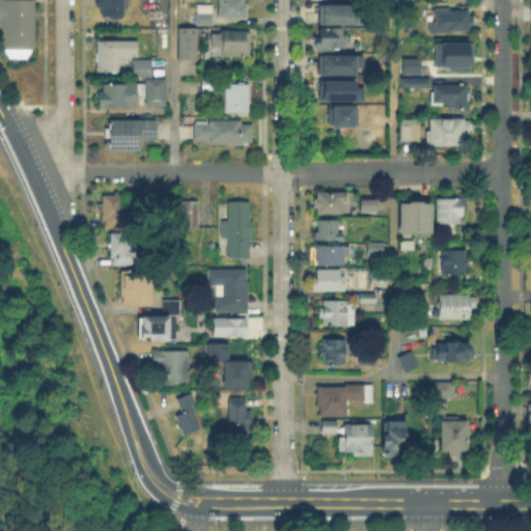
[(0,0),(36,0),(36,49),(27,49),(27,59),(6,59),(6,49),(2,49),(2,28),(0,28),(0,0)]
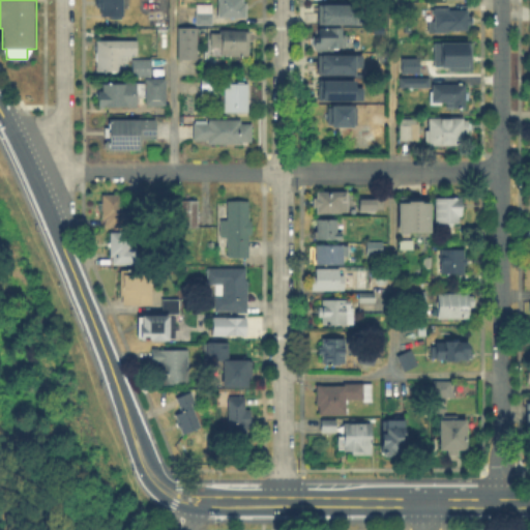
[(125,0),(125,18),(100,18),(100,9),(95,9),(95,0),(125,0)]
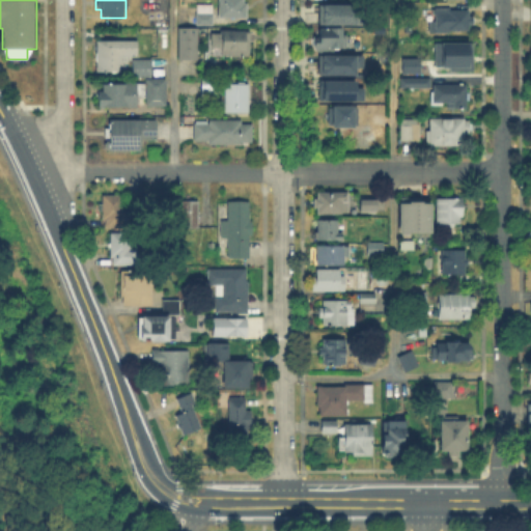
[(243,0),(243,3),(248,3),(248,19),(220,19),(220,17),(219,17),(219,0),(243,0)]
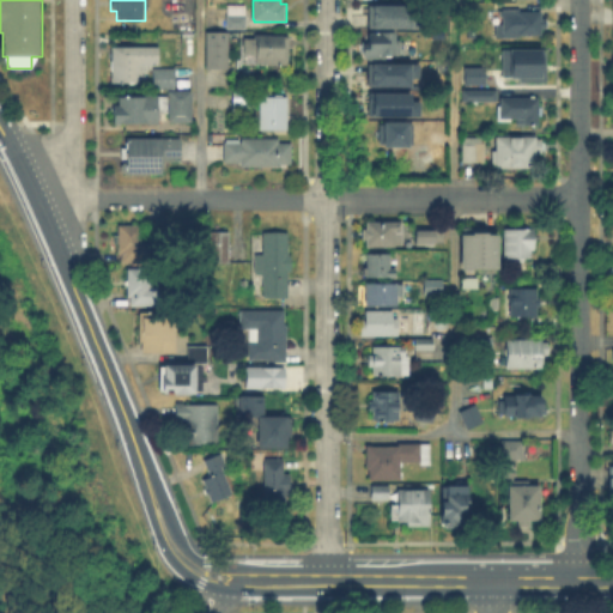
[(365,4),(417,4),(417,26),(365,26),(365,4)]
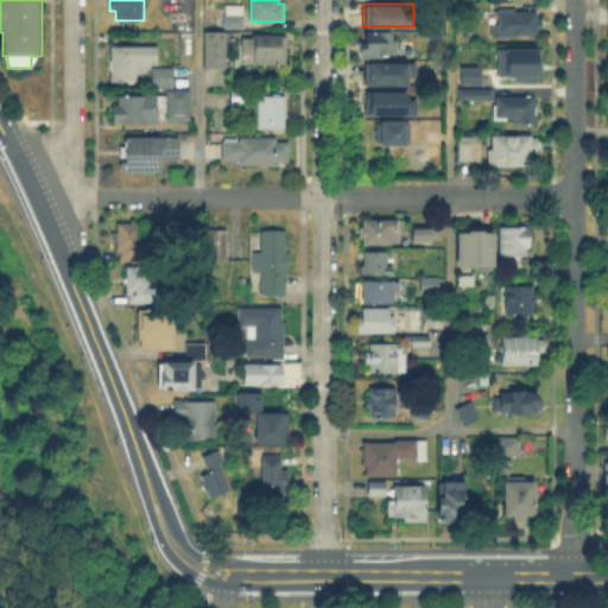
[(242,27),(226,27),(226,6),(242,6),(242,27)]
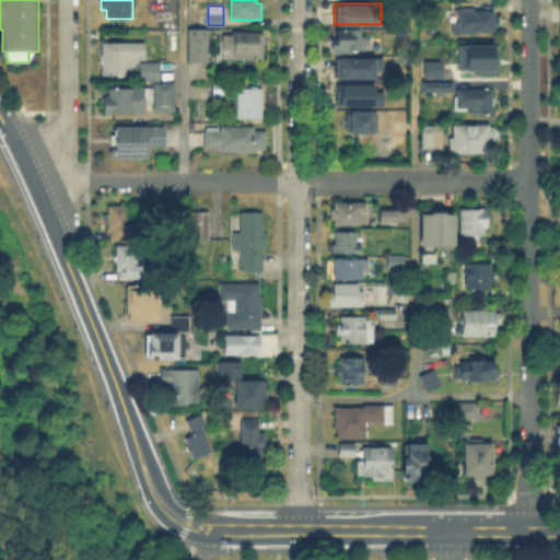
[(494,12),(494,21),(499,21),(499,35),(453,35),(453,21),(459,21),(459,12),(494,12)]
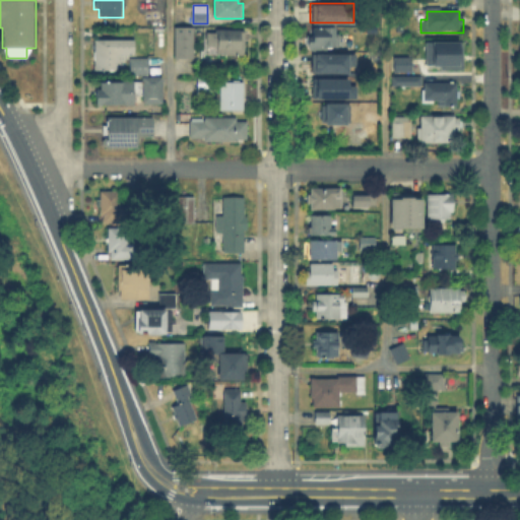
[(161,25),(147,25),(147,12),(161,12),(161,25)]
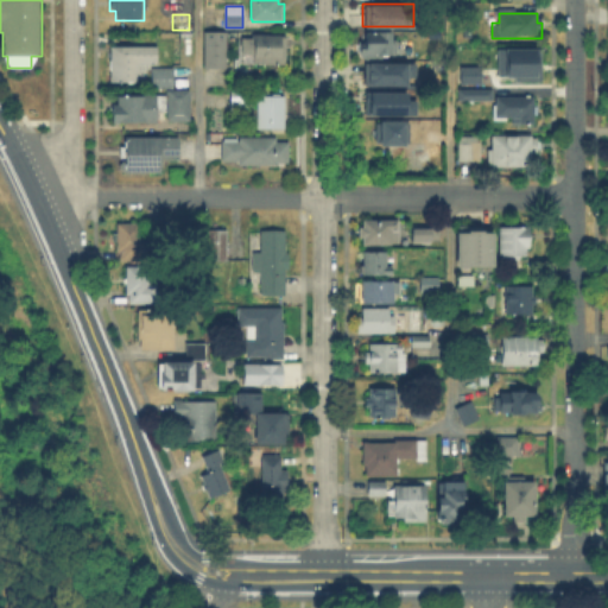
[(391,31),(390,42),(397,42),(397,58),(360,58),(360,42),(368,42),(368,31),(391,31)]
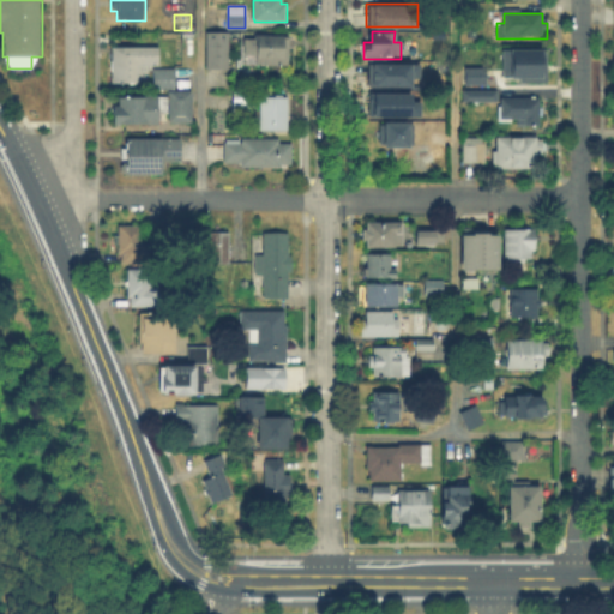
[(228,70),(209,70),(209,34),(228,34),(228,70)]
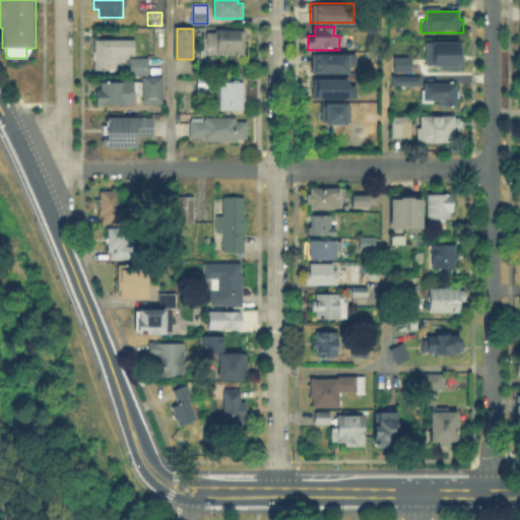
[(244,30),(244,34),(245,34),(245,46),(244,46),(244,57),(216,57),(216,46),(207,46),(207,34),(216,34),(216,30),(244,30)]
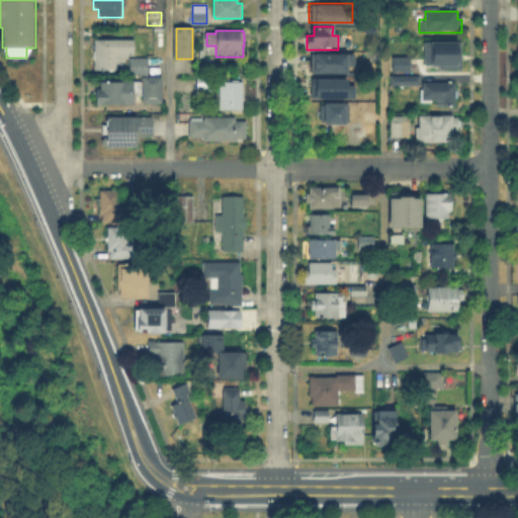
[(116,70),(95,70),(95,38),(136,38),(136,55),(116,55),(116,70)]
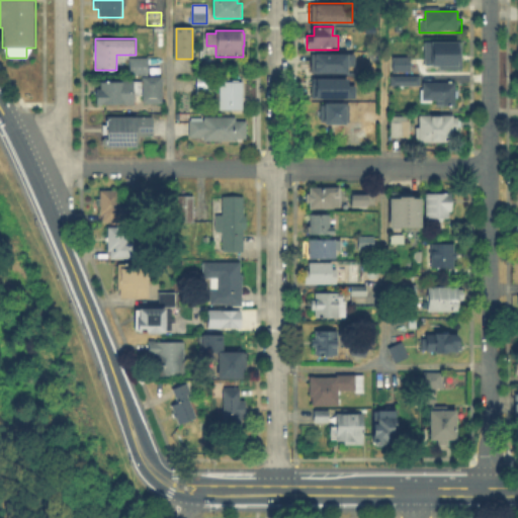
[(425,41),(462,42),(461,69),(440,68),(440,66),(424,66),(425,41)]
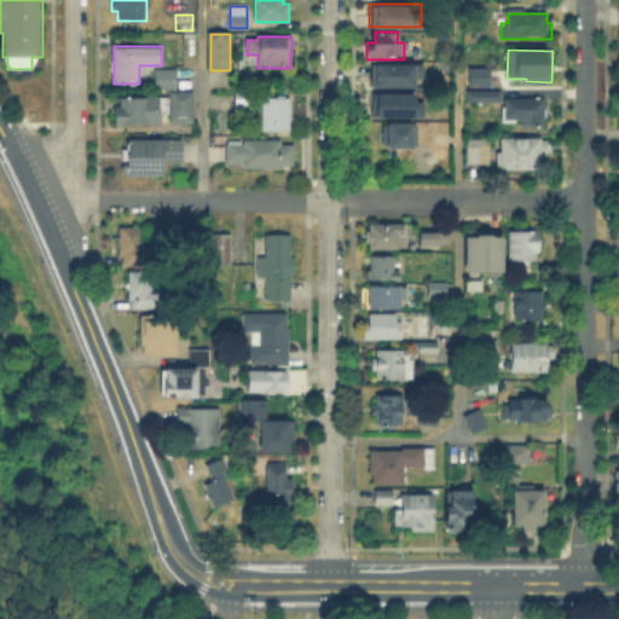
[(421,62),(421,86),(368,86),(368,62),(421,62)]
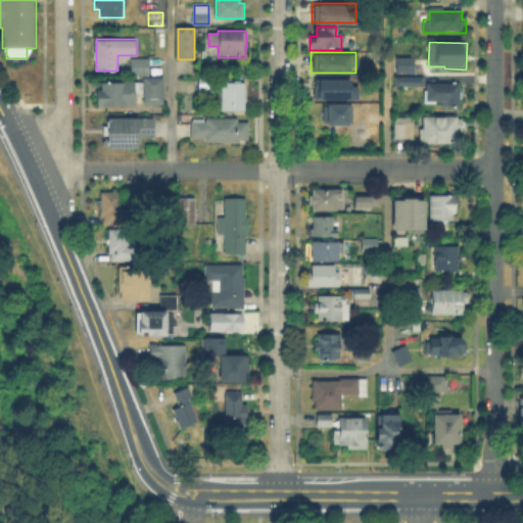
[(396,57),(416,57),(416,73),(397,73),(396,57)]
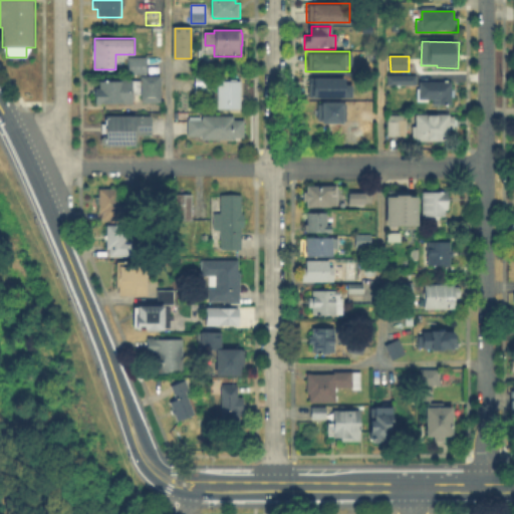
[(148,76),(130,76),(130,59),(148,59),(148,76)]
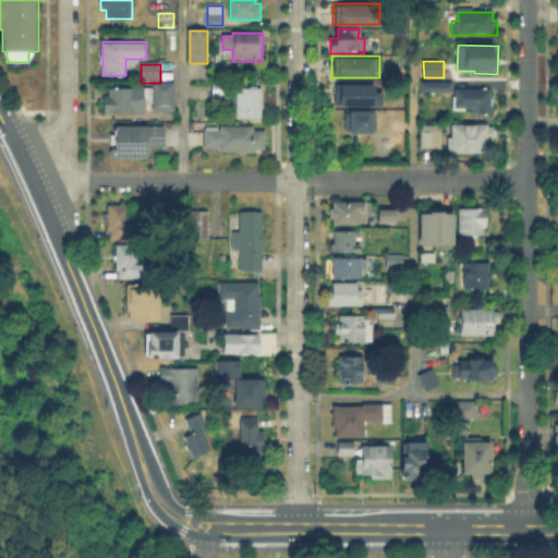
[(332,105),(332,83),(379,83),(379,105),(332,105)]
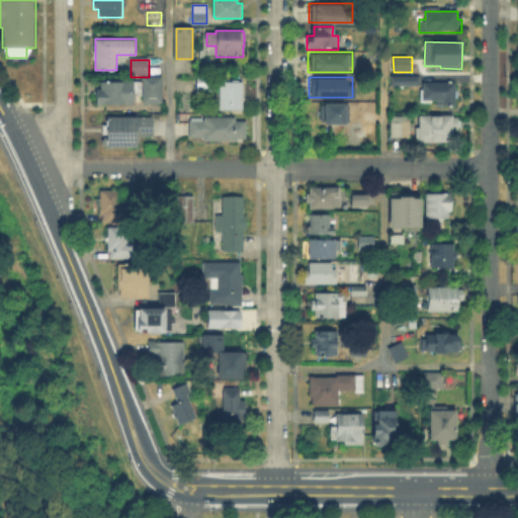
[(162,78),(162,104),(143,104),(143,96),(135,96),(135,106),(96,106),(96,90),(101,90),(101,84),(143,84),(143,78),(162,78)]
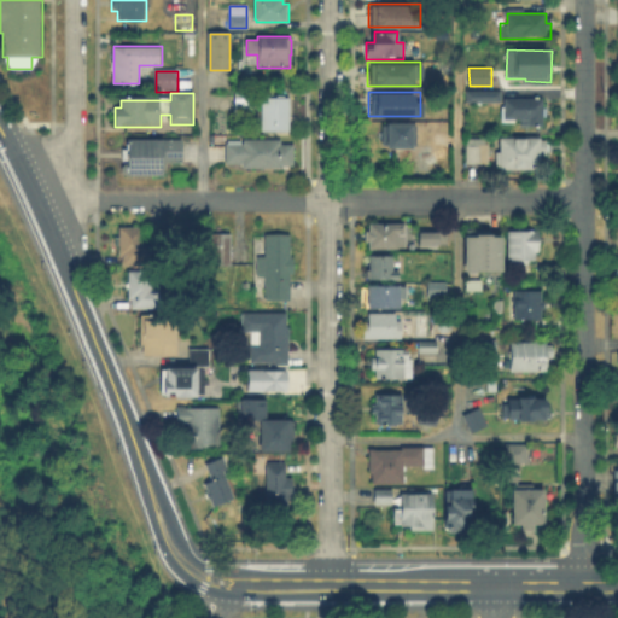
[(501,103),(467,103),(467,93),(501,93),(501,103)]
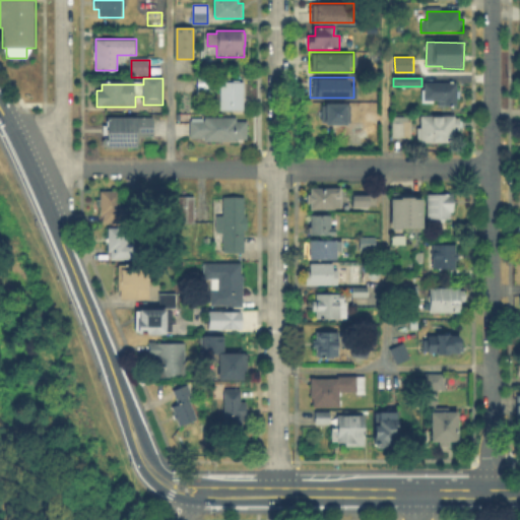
[(214,96),(198,96),(198,79),(214,79),(214,96)]
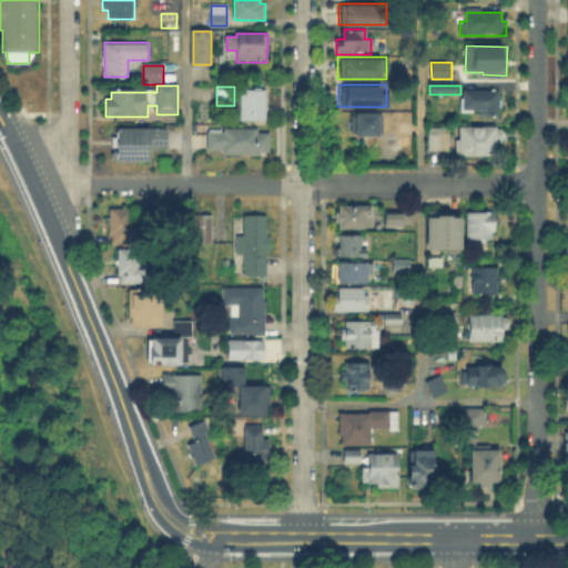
[(267,120),(241,120),(241,91),(267,91),(267,120)]
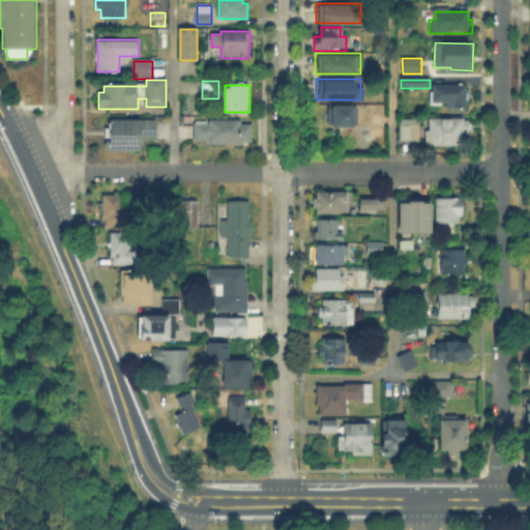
[(466,105),(466,108),(455,108),(455,105),(434,104),(434,85),(466,85),(466,105)]
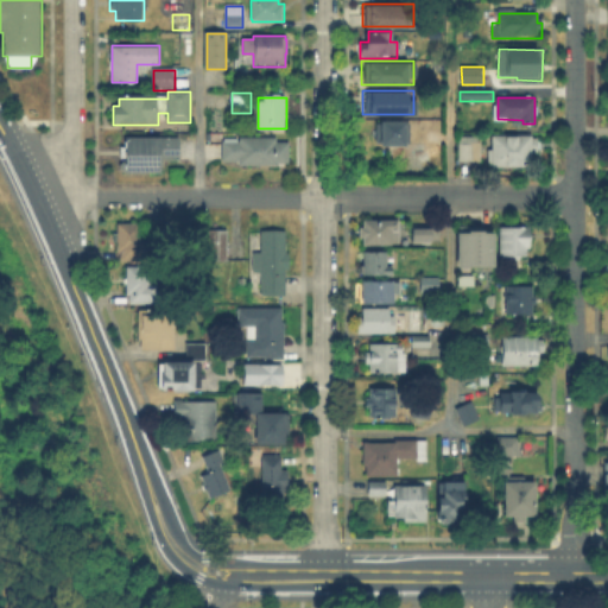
[(406,145),(380,145),(380,125),(406,125),(406,145)]
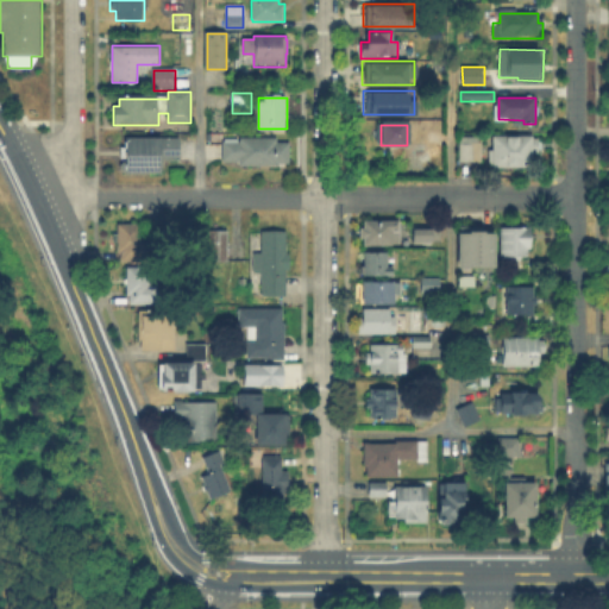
[(481,146),(481,163),(459,162),(459,146),(457,146),(457,137),(481,138),(481,146)]
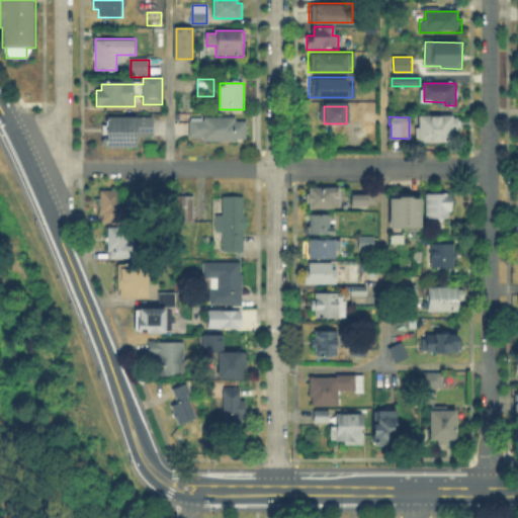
[(155,118),(155,136),(138,136),(138,150),(103,150),(103,140),(106,140),(106,136),(103,136),(103,125),(107,125),(107,117),(155,118)]
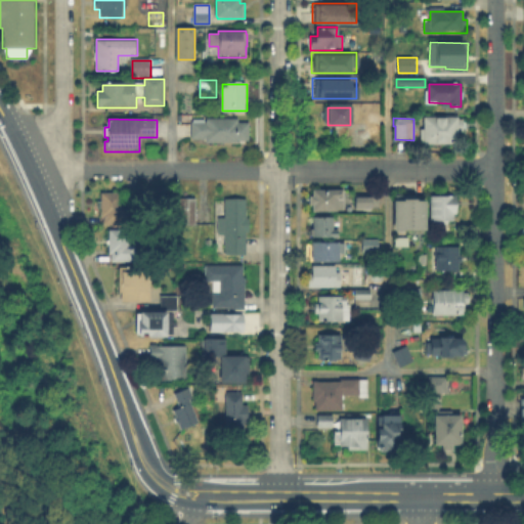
[(459,143),(423,143),(423,119),(462,119),(462,136),(459,136),(459,143)]
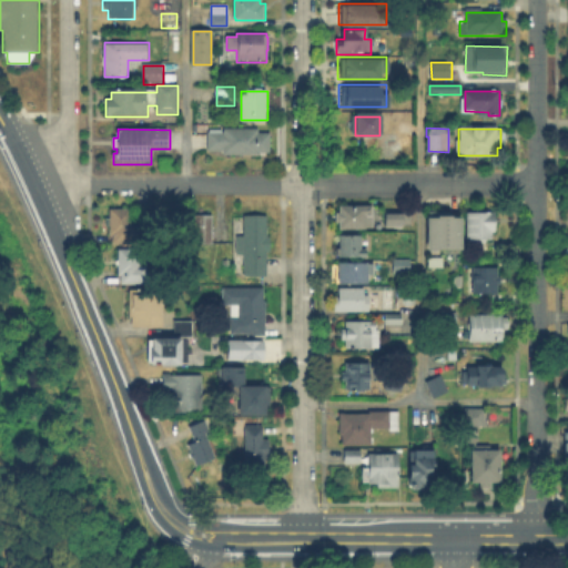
[(262,131),(262,134),(270,134),(270,153),(209,153),(209,134),(227,134),(227,131),(262,131)]
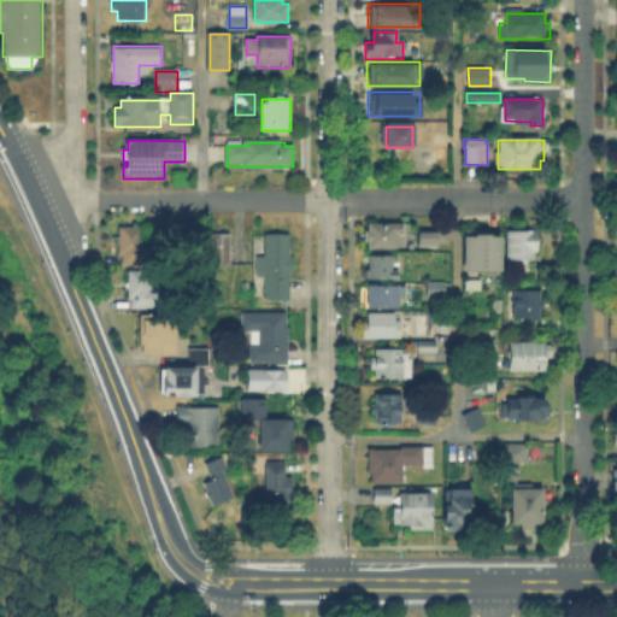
[(370,250),(370,241),(364,241),(364,233),(370,233),(370,223),(405,223),(405,250),(370,250)]
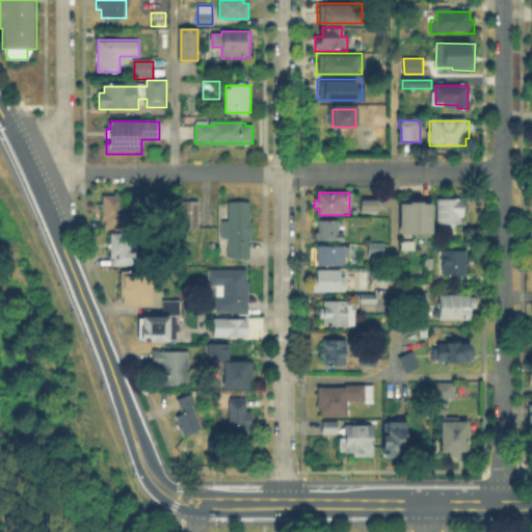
[(124,197),(124,212),(129,212),(129,227),(105,227),(105,214),(102,214),(102,197),(124,197)]
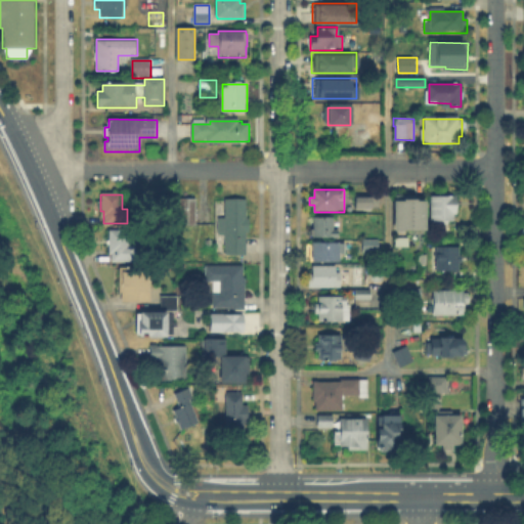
[(454,222),(433,222),(433,197),(454,197),(454,222)]
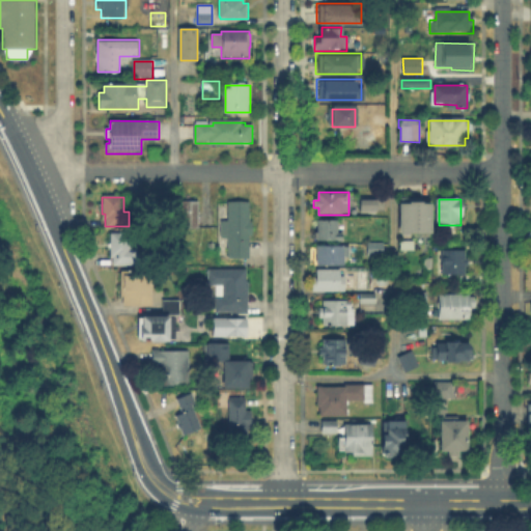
[(198,229),(185,229),(185,200),(198,200),(198,229)]
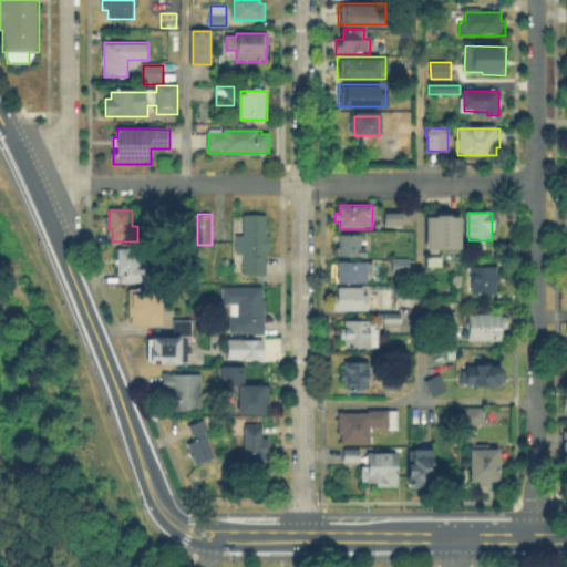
[(402,226),(385,226),(385,214),(402,214),(402,226)]
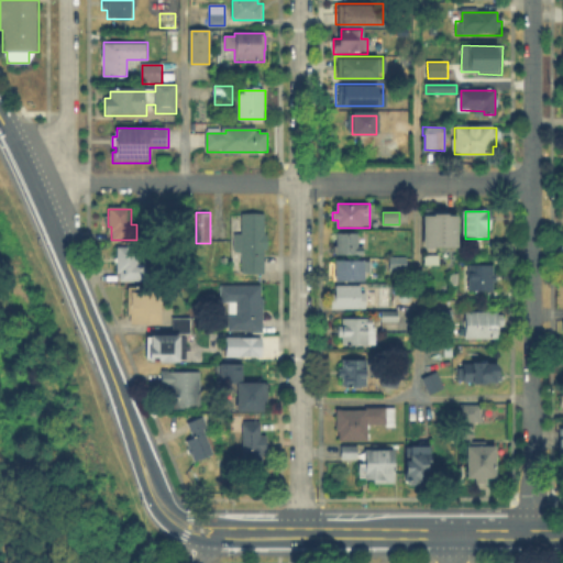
[(445,214),(445,216),(456,216),(456,249),(421,249),(421,216),(431,216),(431,213),(445,214)]
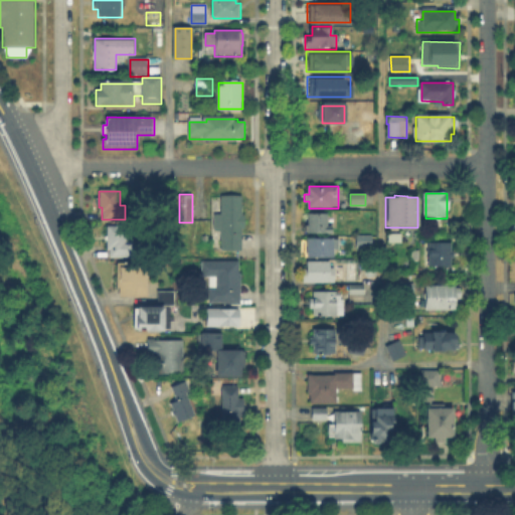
[(241,197),(241,216),(244,216),(244,230),(241,230),(241,251),(220,250),(221,230),(214,230),(214,216),(221,216),(221,196),(241,197)]
